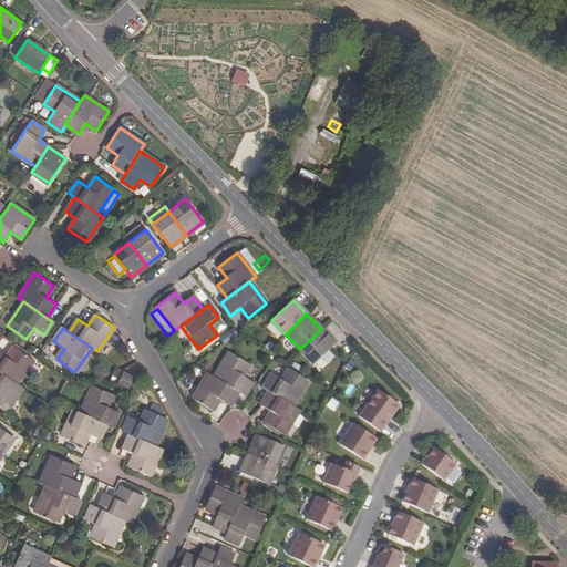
[(321,329),(300,349),(315,364),(336,344),(321,329)]
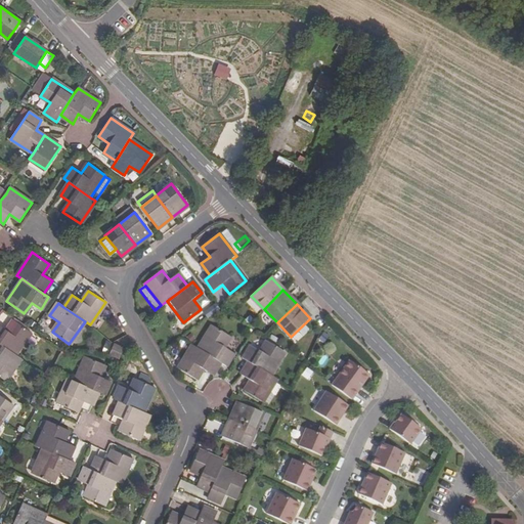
[(42,324),(48,329),(54,319),(48,315),(42,324)]
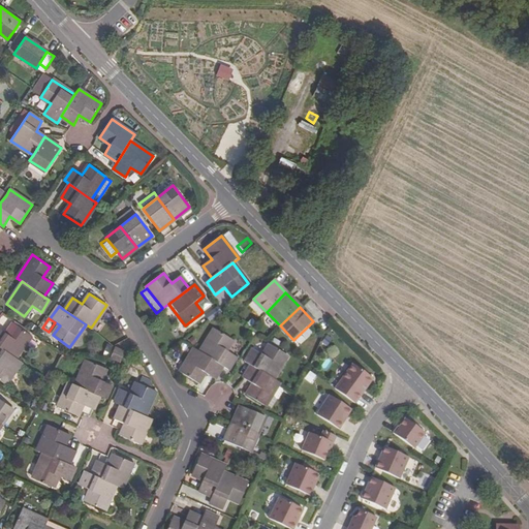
[(0,330),(0,346),(16,358),(30,336),(13,323),(6,334),(0,330)]
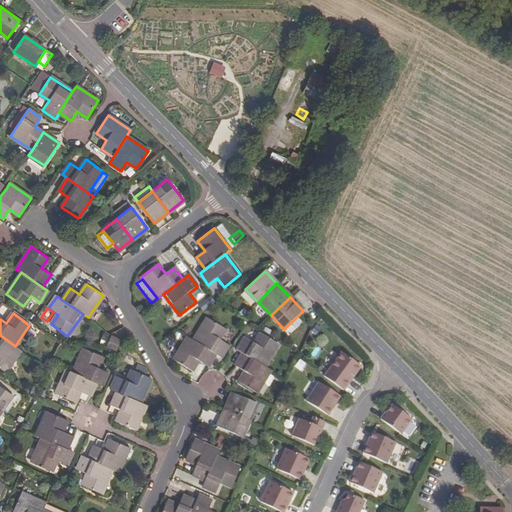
[(194,341),(215,354),(221,357),(228,345),(219,339),(225,329),(207,318),(194,341)]
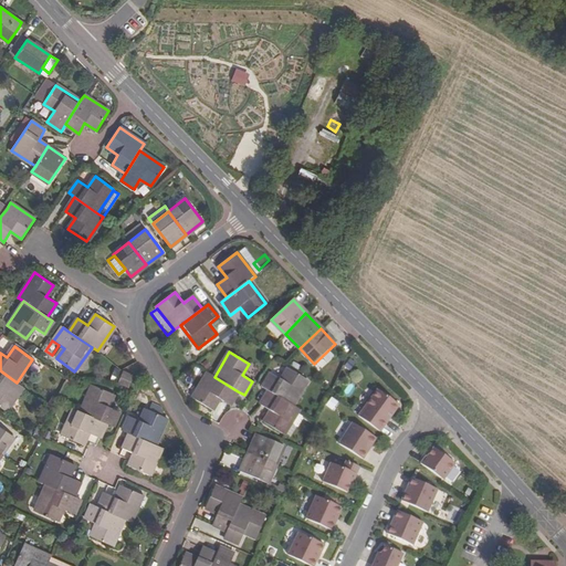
[(271,374),(262,388),(269,391),(292,406),(307,380),(289,369),(282,380),(271,374)]
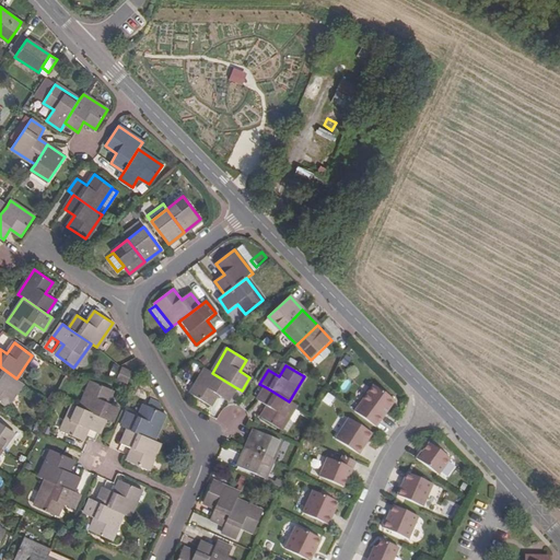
[(16,378),(0,366),(0,404),(6,407),(22,383),(16,378)]
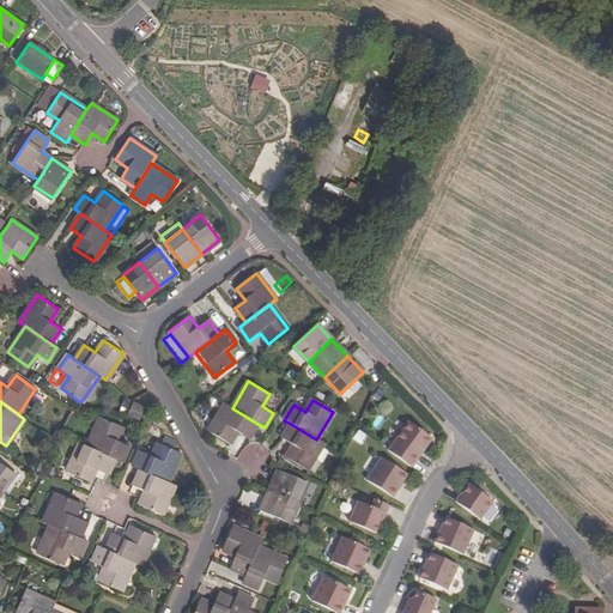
[(144,406),(134,404),(129,414),(139,418),(144,406)]
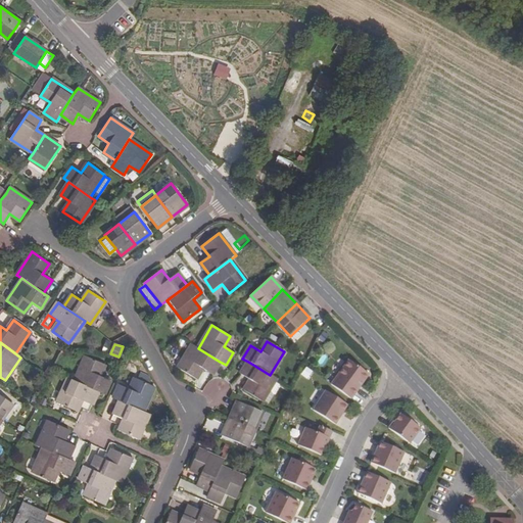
[(198,348),(192,344),(178,368),(196,379),(202,369),(211,375),(220,362),(198,348)]
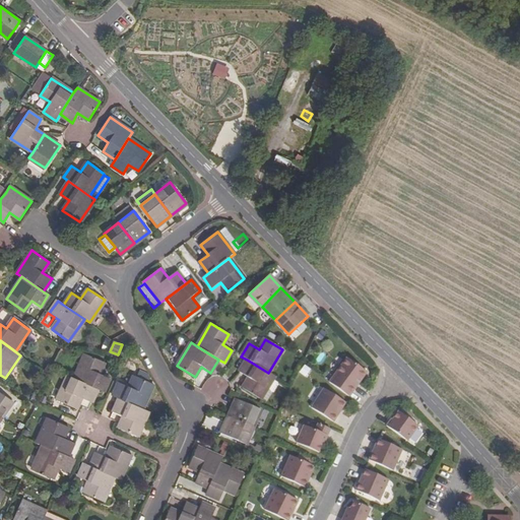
[(74,378),(96,388),(104,391),(109,378),(100,374),(104,362),(85,353),(74,378)]
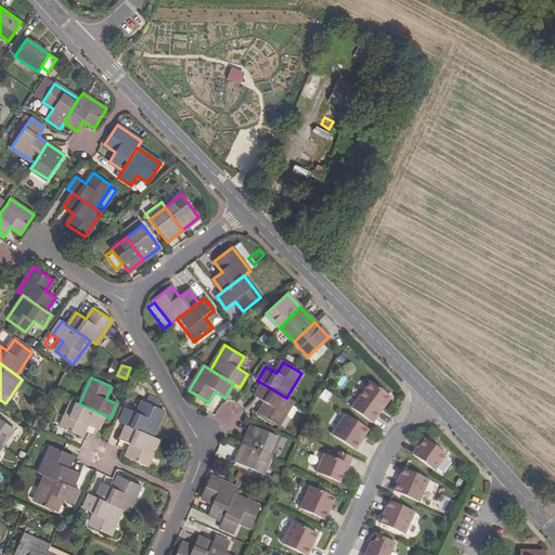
[(368,382),(348,409),(370,424),(388,397),(368,382)]
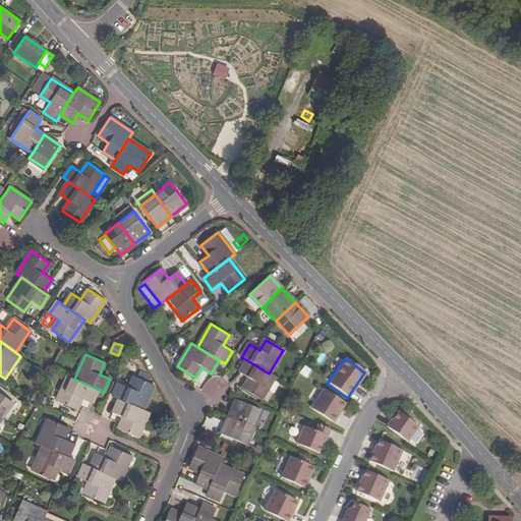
[(269,373),(247,360),(239,373),(249,379),(242,390),(261,400),(275,378),(269,373)]
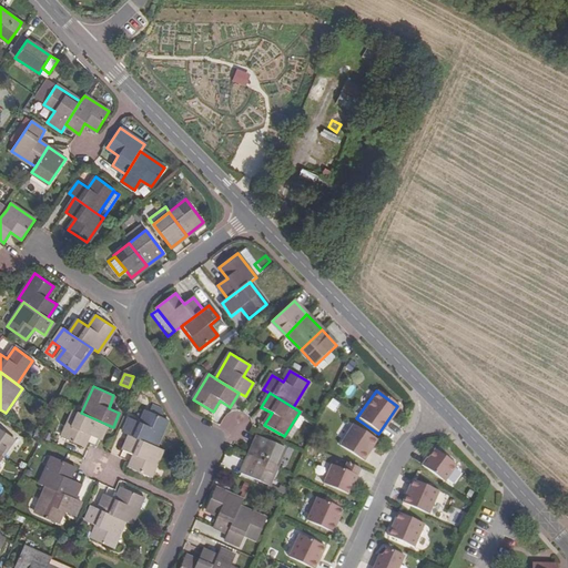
[(334,412),(340,403),(332,397),(326,407),(334,412)]
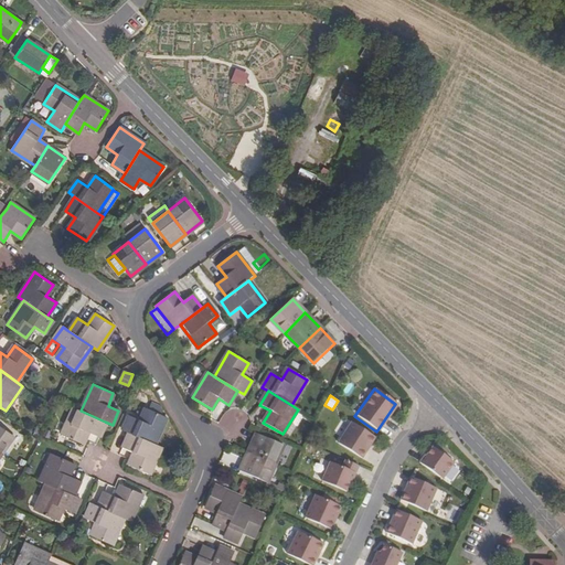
[(87,432),(98,437),(105,422),(81,411),(74,408),(62,436),(82,445),(87,432)]
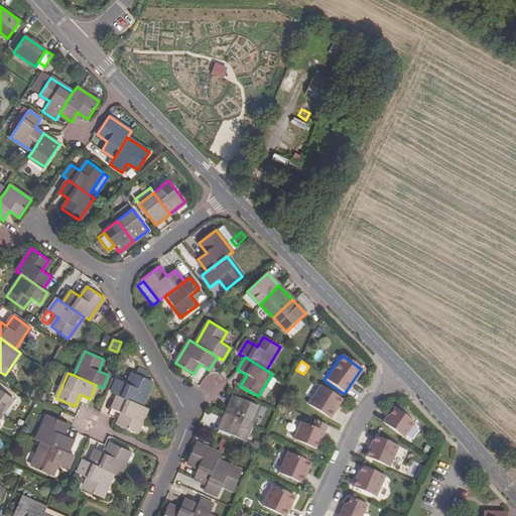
[(117,379),(112,393),(117,395),(140,406),(152,381),(133,373),(128,384),(117,379)]
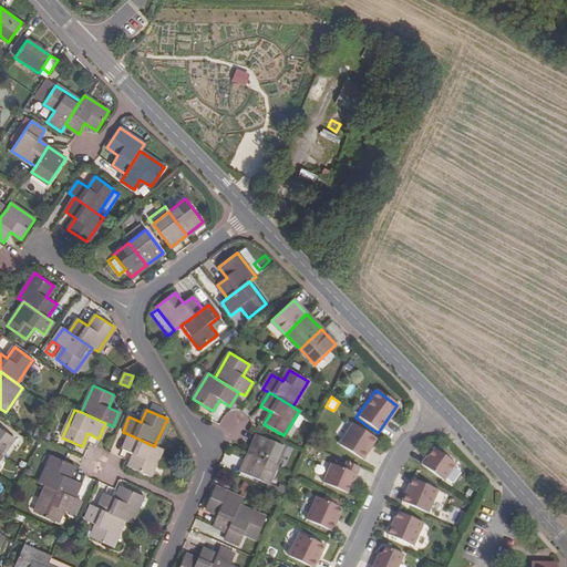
[(350,424),(337,445),(361,461),(366,453),(363,452),(368,445),(370,446),(374,439),(350,424)]
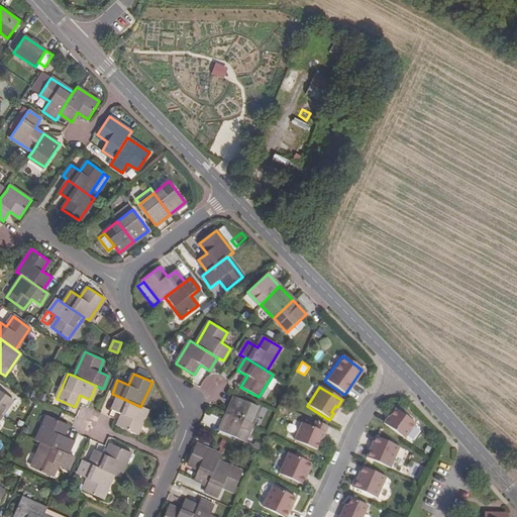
[(0,412),(2,414),(12,399),(0,390),(0,412)]
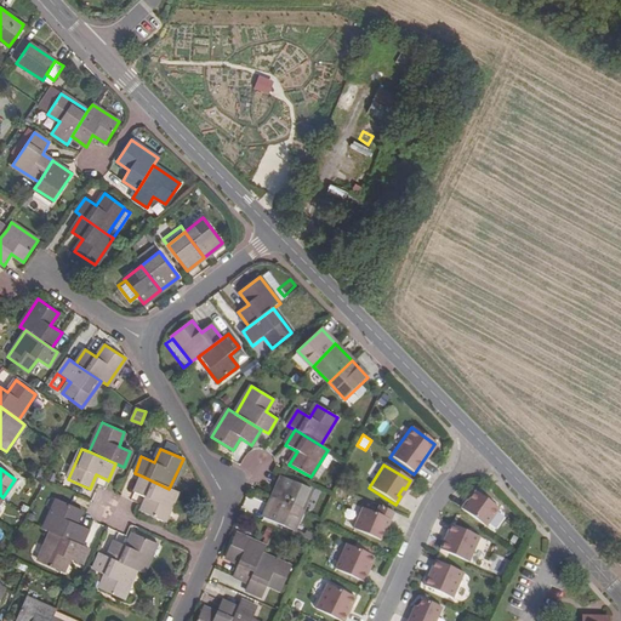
[(169,489),(141,476),(135,493),(147,497),(141,511),(164,522),(177,493),(169,489)]
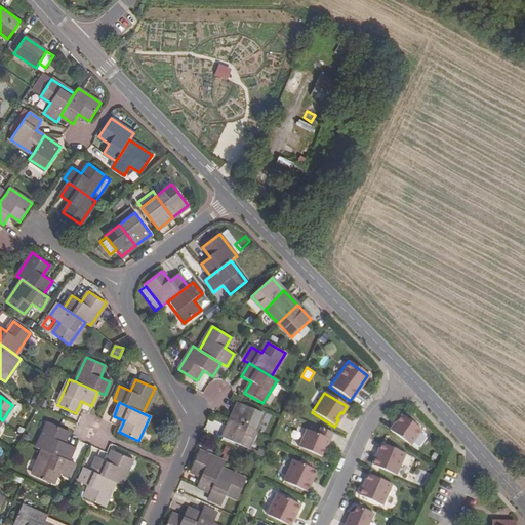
[(231,421),(255,432),(263,414),(238,403),(231,421)]
